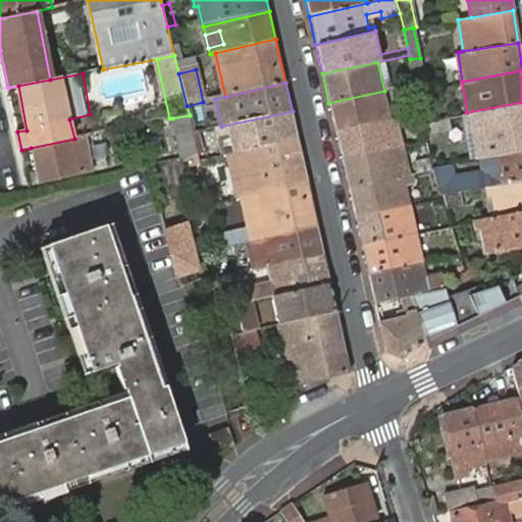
[(335,129),(390,118),(388,111),(379,114),(377,100),(385,98),(384,91),(328,103),(335,129)]
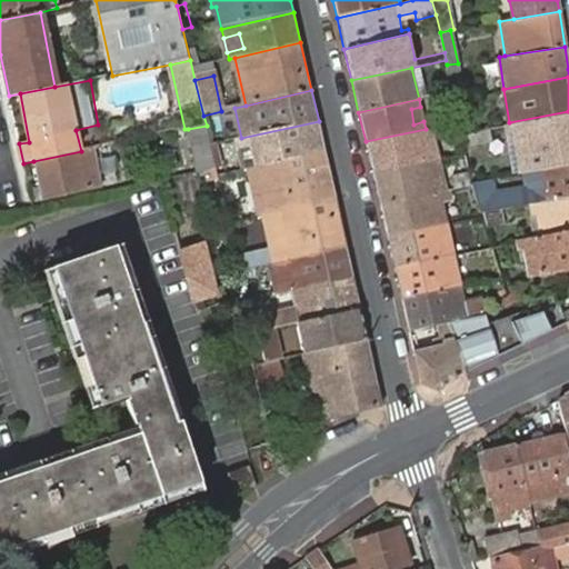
[(413,125),(423,121),(420,107),(411,109),(413,125)]
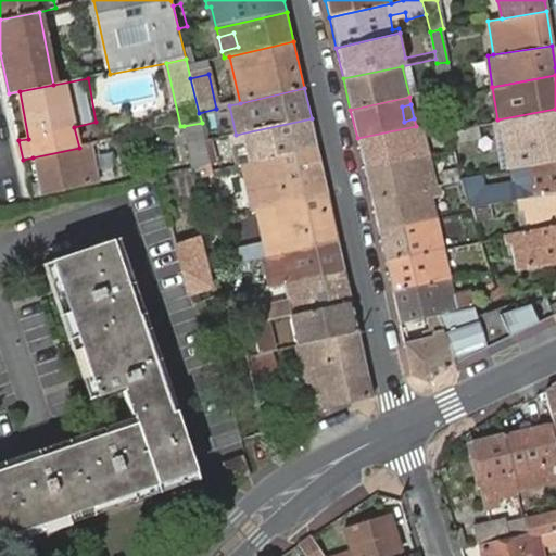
[(520,165),(555,159),(555,109),(497,119),(498,128),(506,127),(514,166),(520,165)]
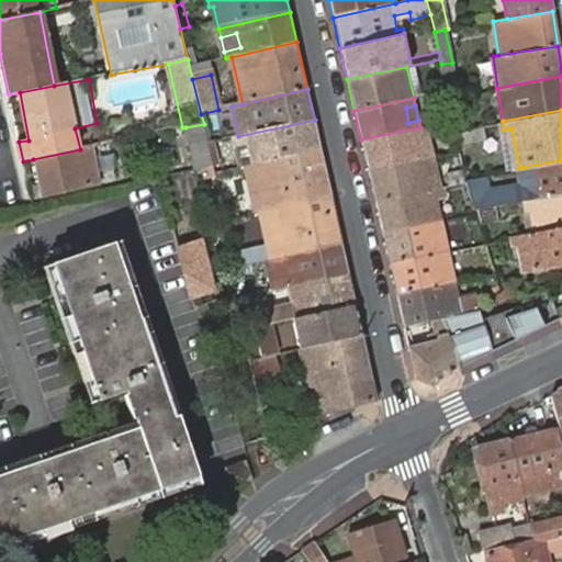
[(245,168),(322,150),(315,120),(238,136),(235,136),(242,169),(245,168)]
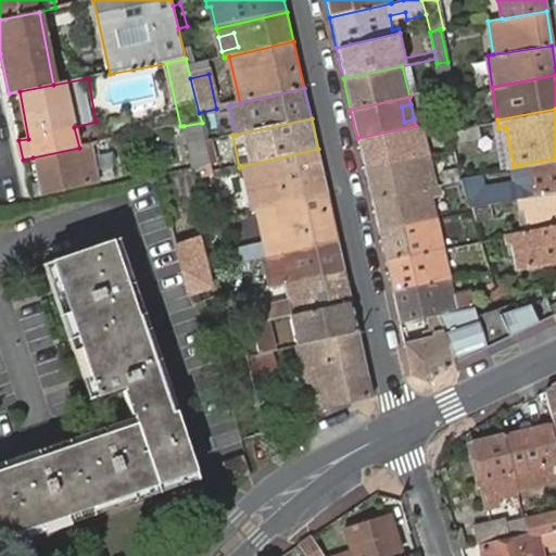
[(184,126),(196,168),(212,165),(202,123),(184,126)]
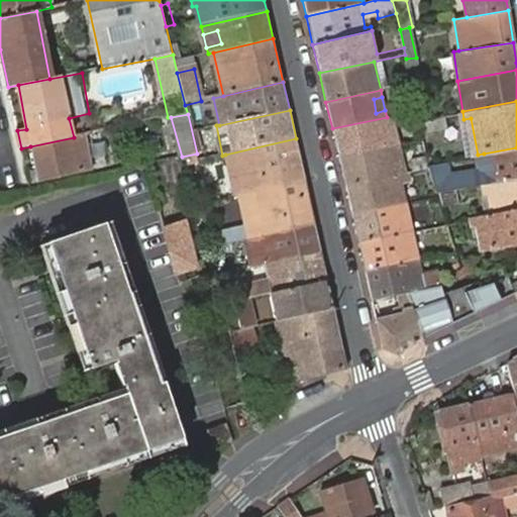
[(420,118),(423,132),(448,129),(445,115),(420,118)]
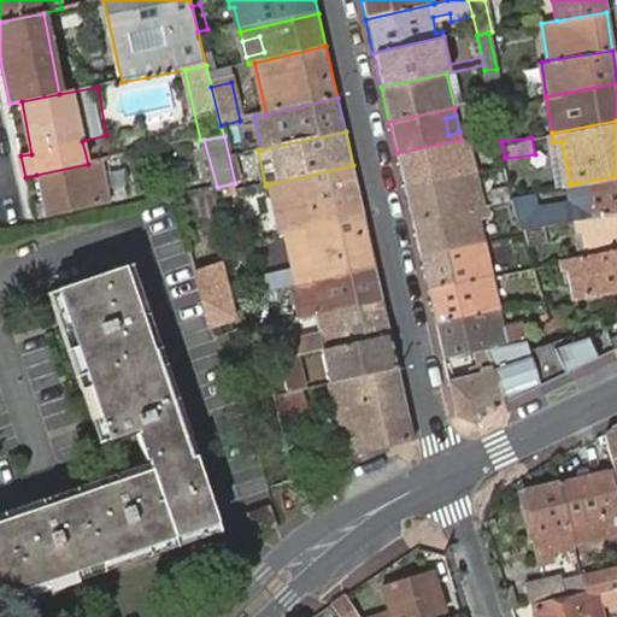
[(397,153),(404,188),(469,174),(462,140),(397,153)]
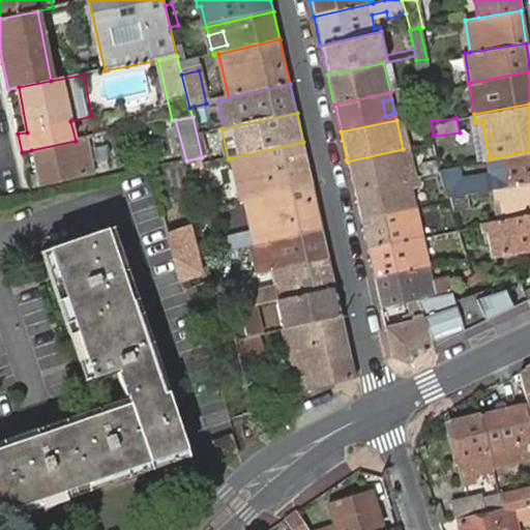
[(87,139),(76,141),(31,150),(38,185),(96,173),(87,139)]
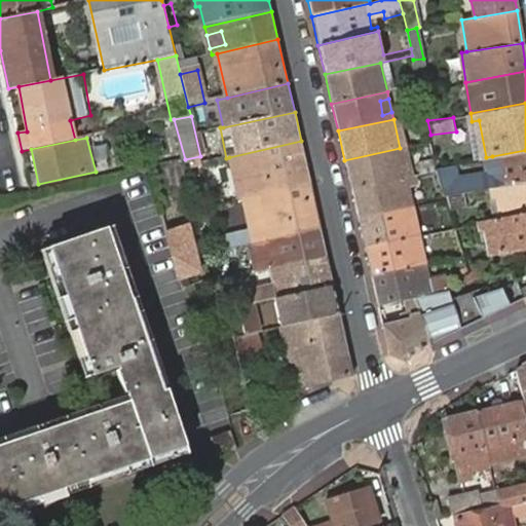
[(301,141),(229,157),(239,201),(245,200),(310,185),(301,141)]
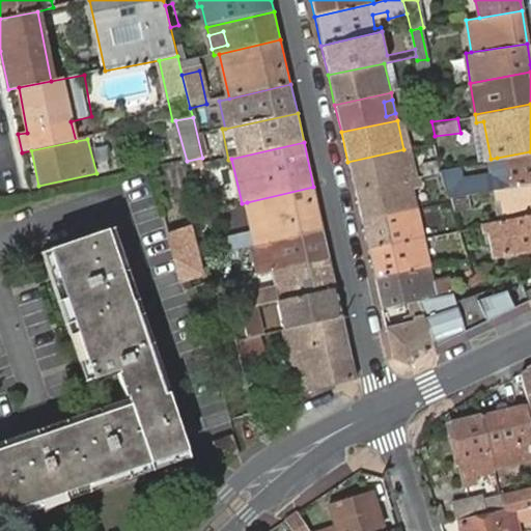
[(347,162),(355,192),(408,179),(416,177),(410,155),(404,155),(403,149),(347,162)]
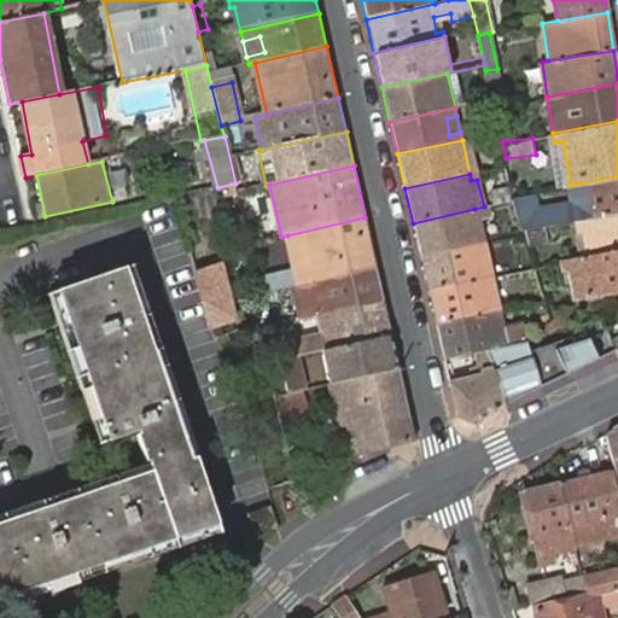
[(565,221),(584,219),(617,213),(617,176),(578,184),(579,192),(588,190),(590,210),(583,211),(578,213),(576,207),(561,209),(565,221)]
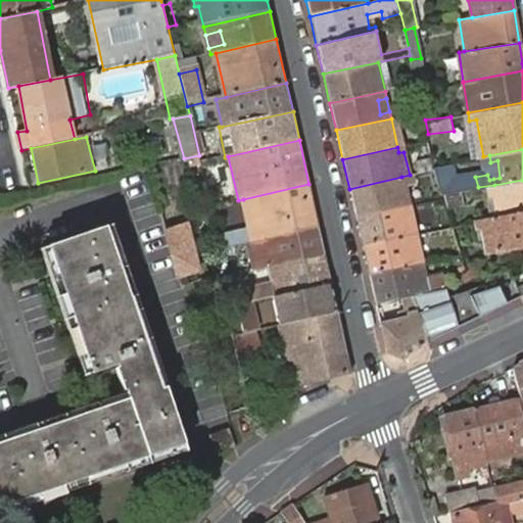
[(497,160),(490,162),(493,179),(500,178),(497,160)]
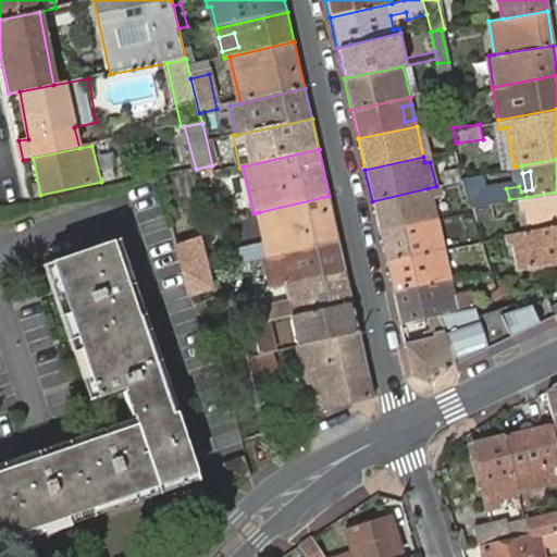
[(465,180),(472,203),(489,201),(487,192),(484,172),(463,174),(465,180)]
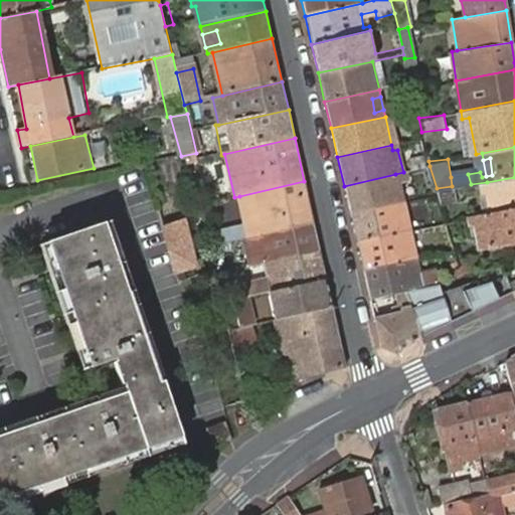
[(344,186),(350,215),(401,202),(395,174),(344,186)]
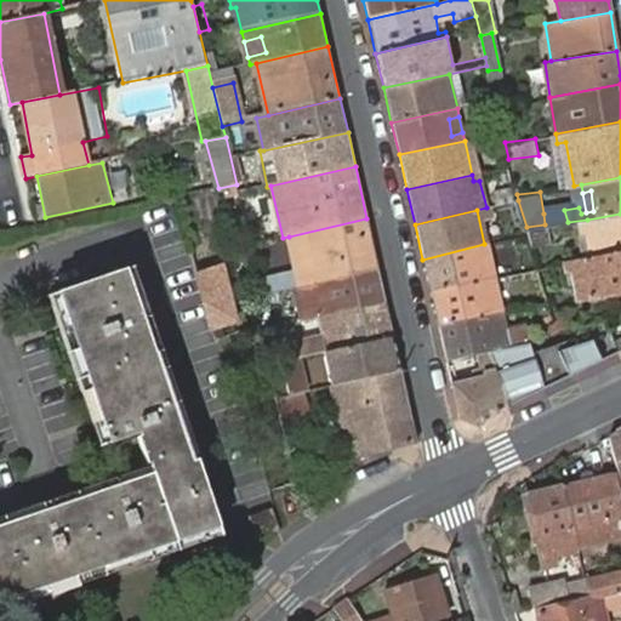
[(543,214),(545,224),(568,222),(564,210),(543,214)]
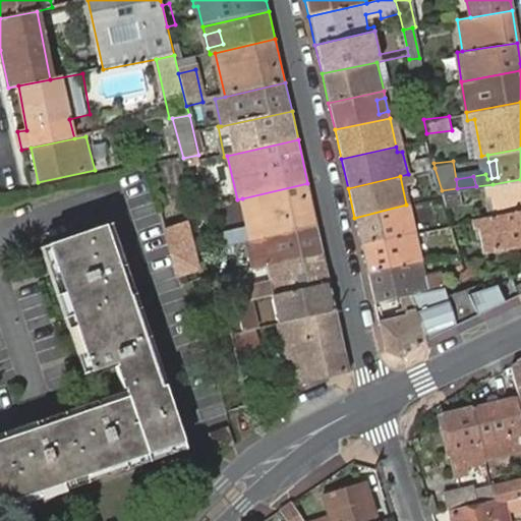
[(520,179),(493,184),(498,216),(520,211),(520,179)]
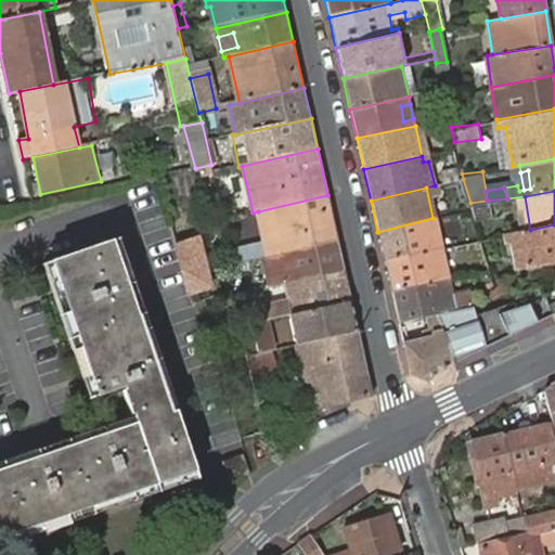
[(327,195),(258,211),(266,244),(240,249),(244,263),(267,258),(338,242),(327,195)]
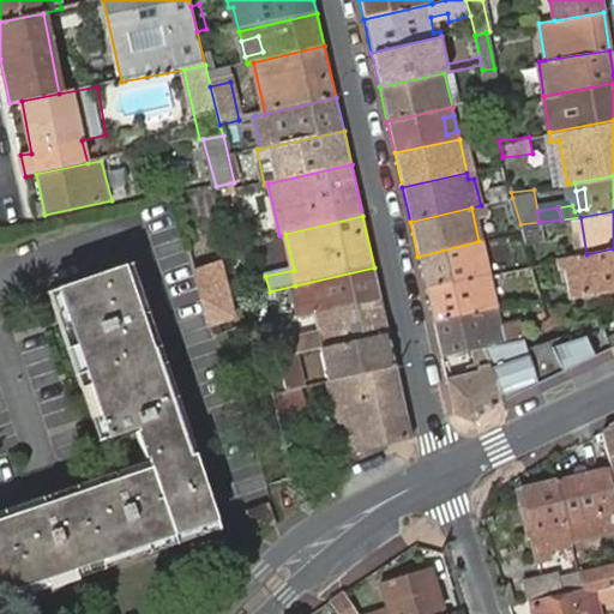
[(417,257),(425,288),(487,274),(479,241),(417,257)]
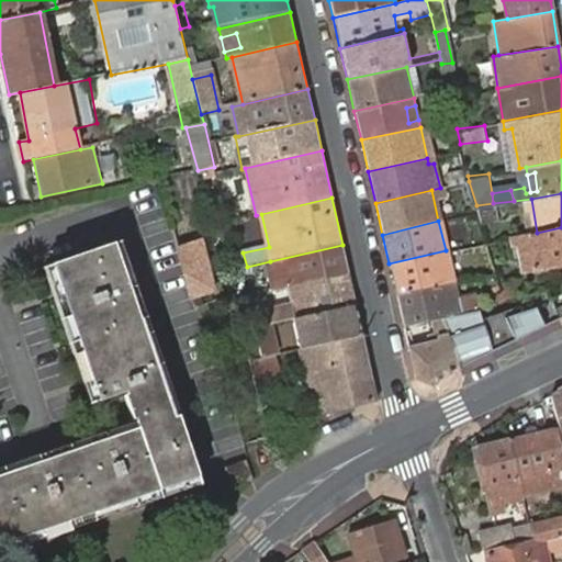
[(561,227),(537,233),(512,236),(513,245),(519,244),(530,242),(537,268),(561,263),(561,227)]
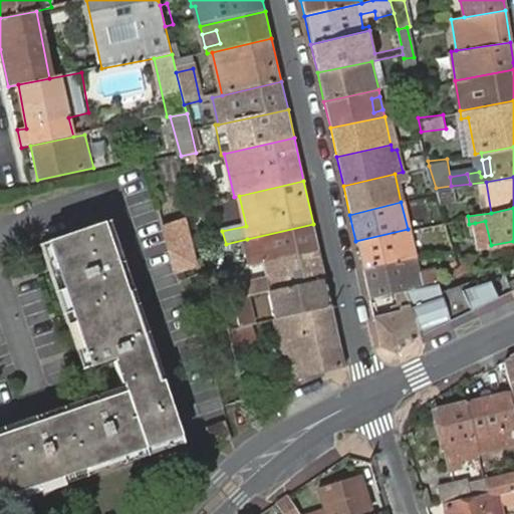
[(485,221),(475,223),(479,247),(491,245),(485,221)]
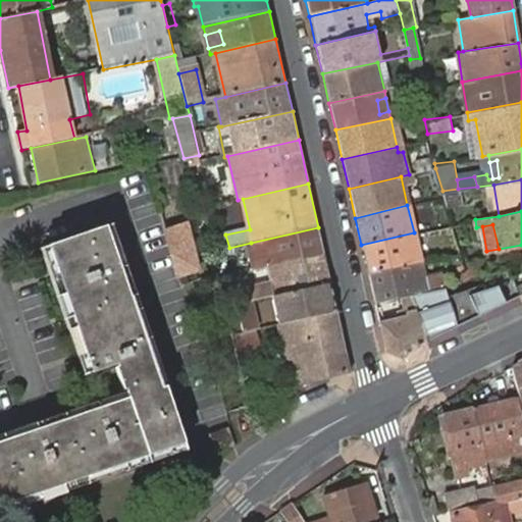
[(189,225),(167,231),(180,278),(199,271),(189,225)]
